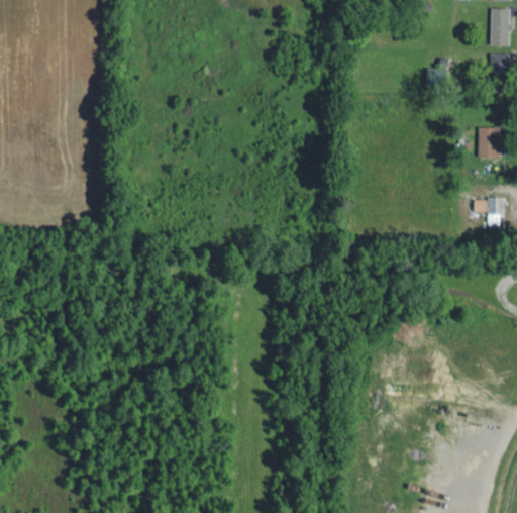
[(490,45),(508,45),(508,32),(510,32),(510,9),(490,9),(490,45)]
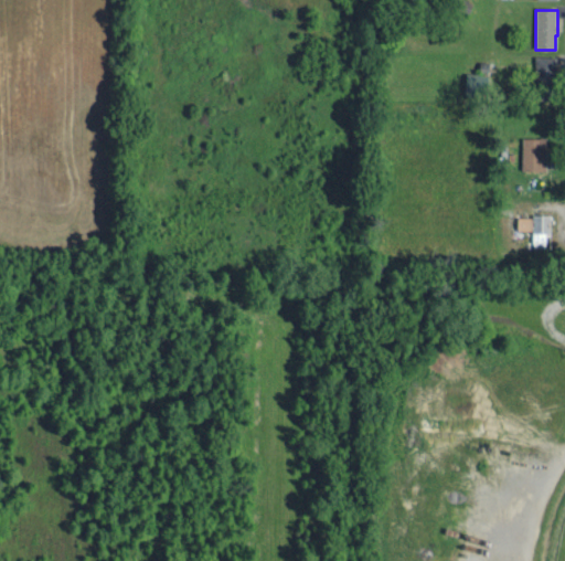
[(558,59),(535,59),(534,86),(558,87),(558,59)]
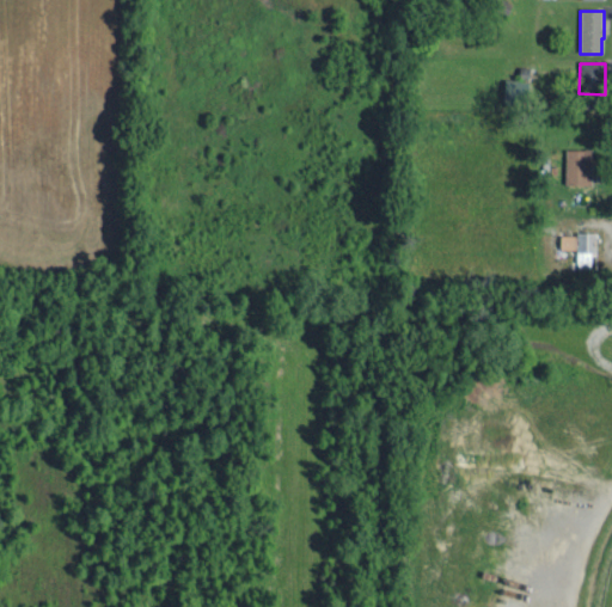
[(528,103),(527,81),(503,83),(503,104),(528,103)]
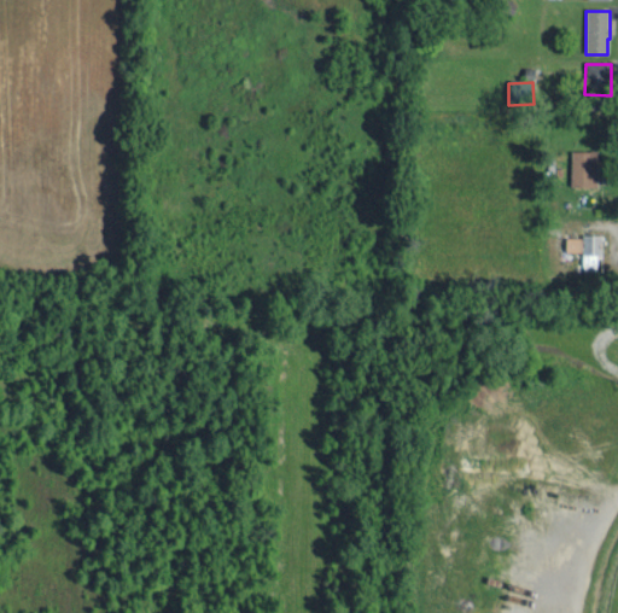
[(571,188),(598,190),(598,153),(571,153),(571,188)]
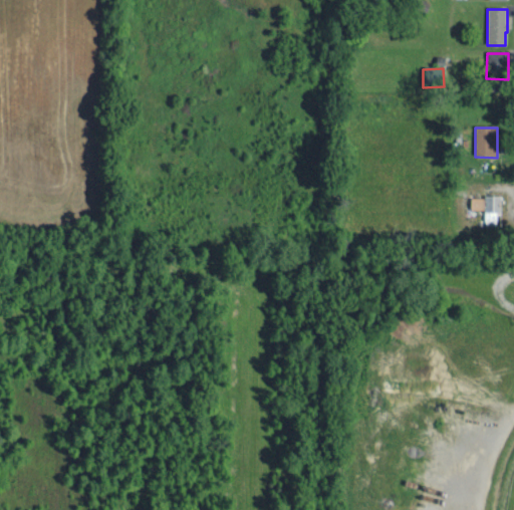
[(471,211),(485,212),(485,222),(496,222),(496,214),(502,214),(502,198),(471,198),(471,211)]
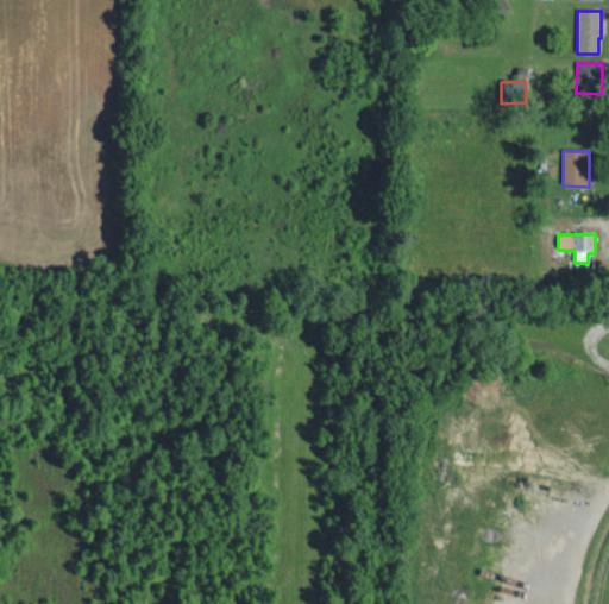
All buildings are outlined.
